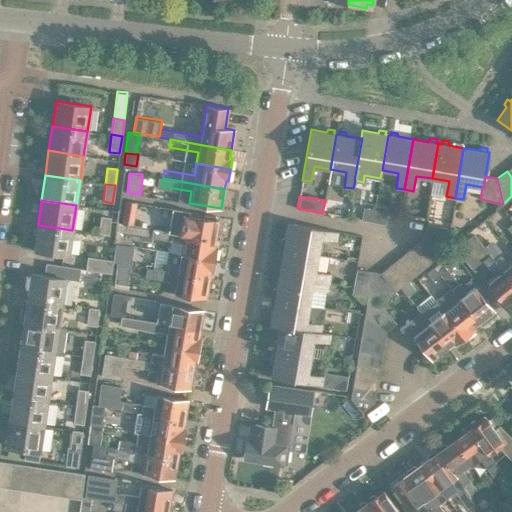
[(120,224),(131,226),(135,203),(125,201),(120,224)]
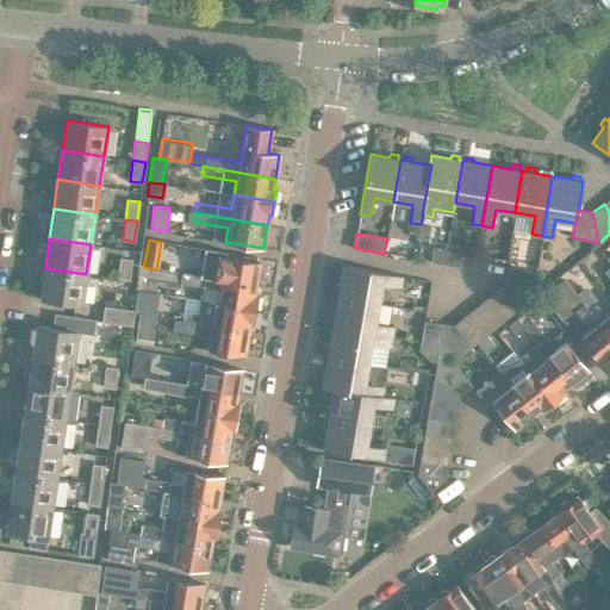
[(433,247),(430,261),(459,266),(461,251),(433,247)]
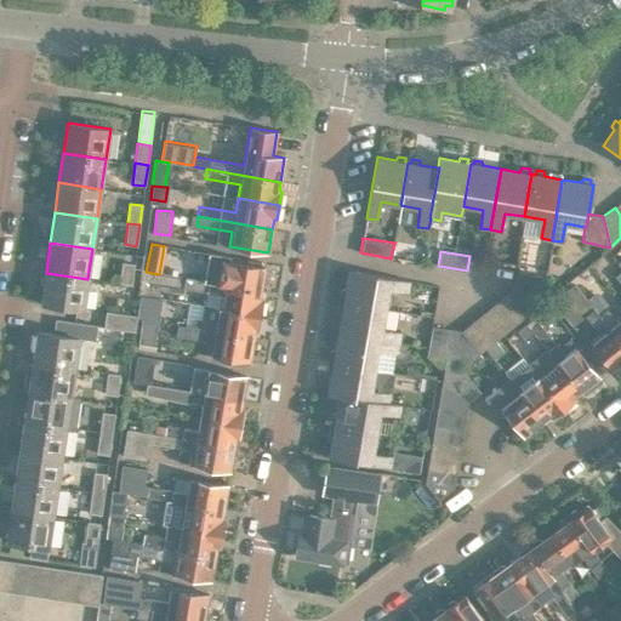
[(210,272),(209,281),(261,291),(266,267),(263,267),(261,262),(246,260),(246,263),(228,261),(229,256),(210,252),(206,272),(210,272)]
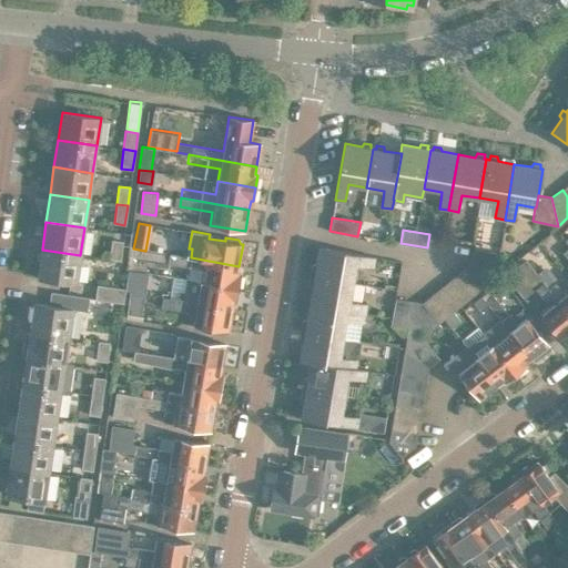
[(120,261),(122,243),(112,241),(110,259),(120,261)]
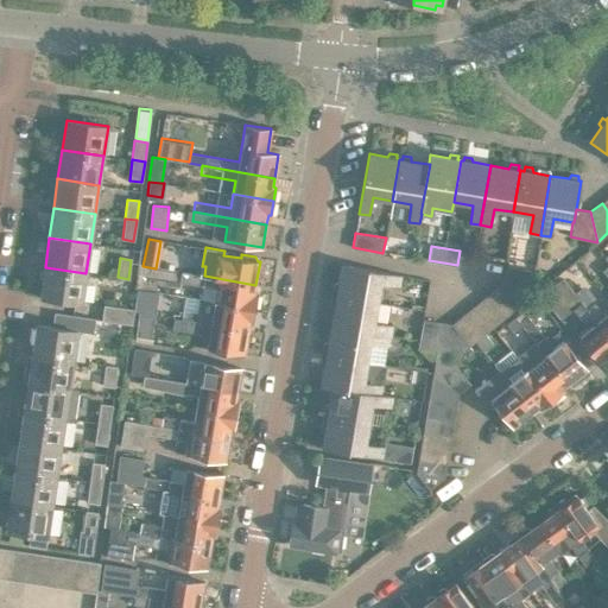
[(336,292),(336,295),(378,302),(381,283),(399,286),(400,276),(341,265),(337,283),(334,284),(333,291),(336,292)]
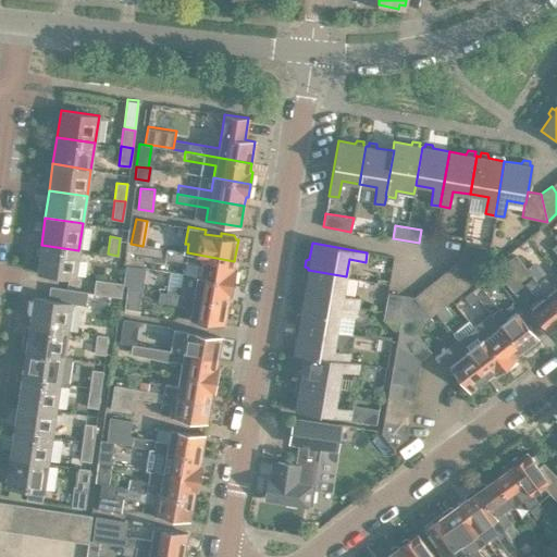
[(131,251),(164,257),(166,249),(143,246),(131,244),(127,244),(126,251),(131,251)]
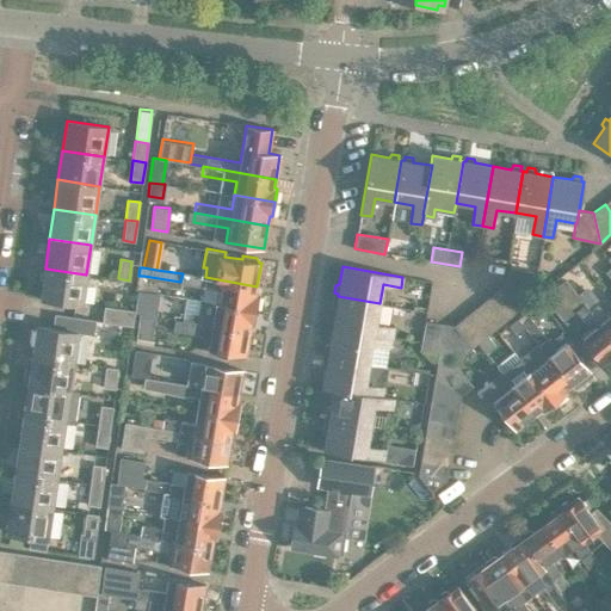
[(508,267),(506,283),(532,298),(537,272),(508,267)]
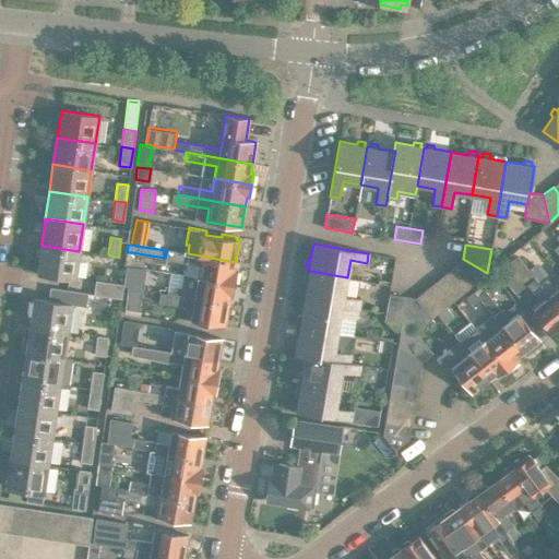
[(75,277),(79,251),(42,246),(37,272),(75,277)]
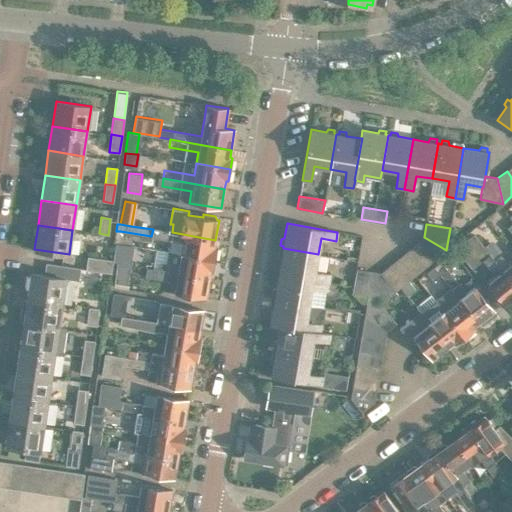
[(180,254),(214,259),(216,248),(214,247),(215,240),(172,232),(153,229),(151,236),(151,237),(182,242),(180,254)]
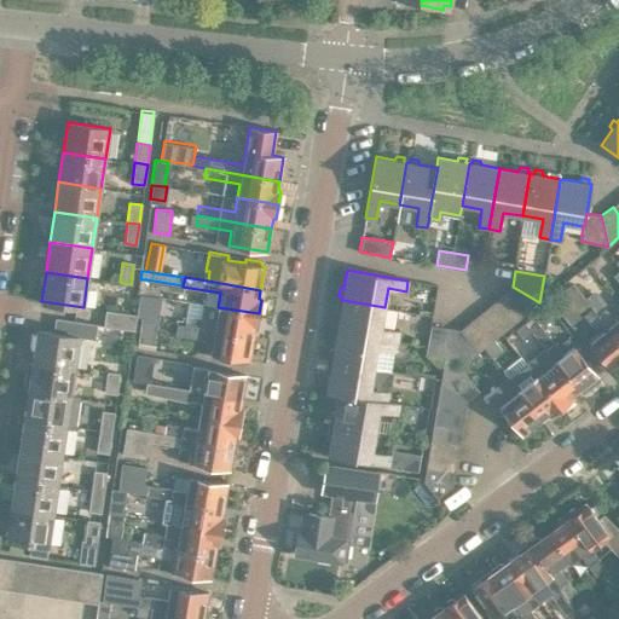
[(583,281),(574,287),(591,308),(600,301),(583,281)]
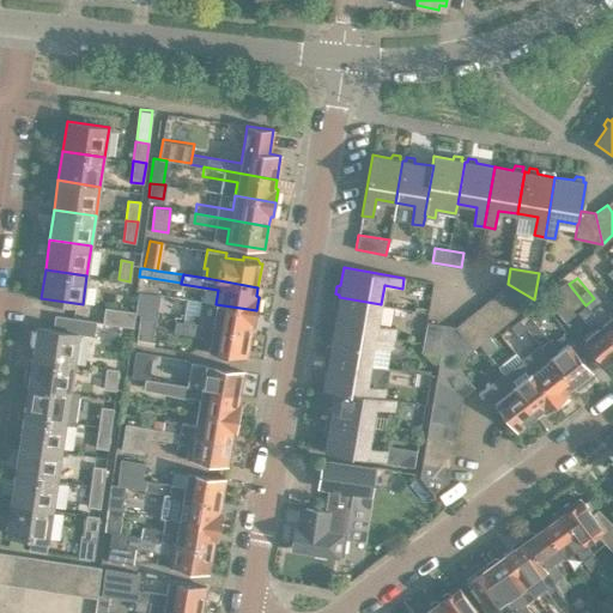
[(577,311),(586,305),(569,284),(566,281),(546,298),(565,322),(577,311)]
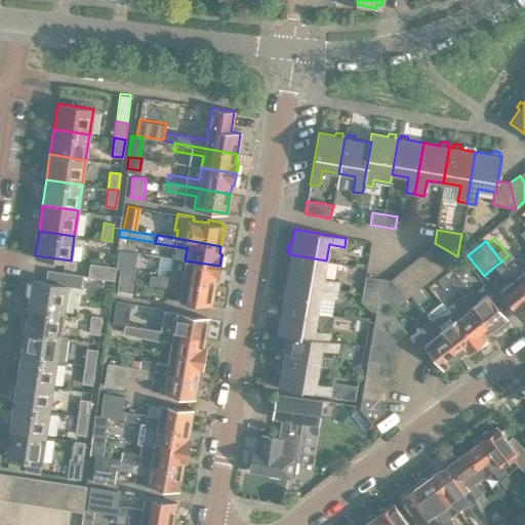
[(441,270),(457,256),(435,243),(426,250),(441,270)]
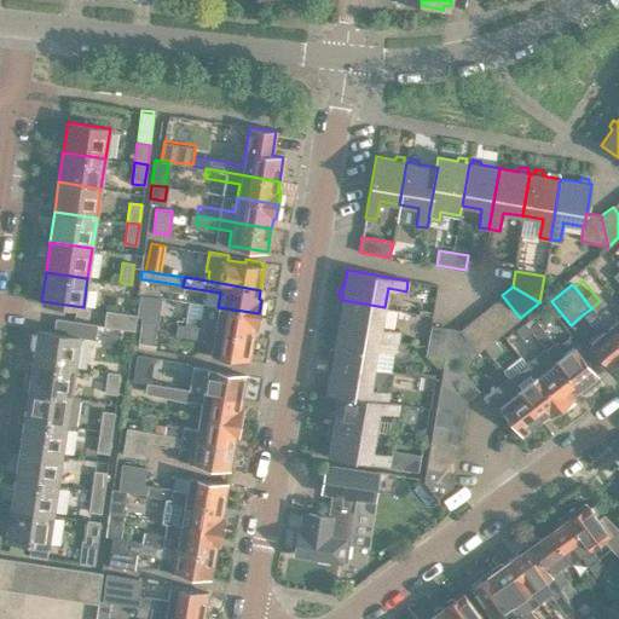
[(139,319),(142,319),(151,320),(154,296),(143,295),(139,319)]
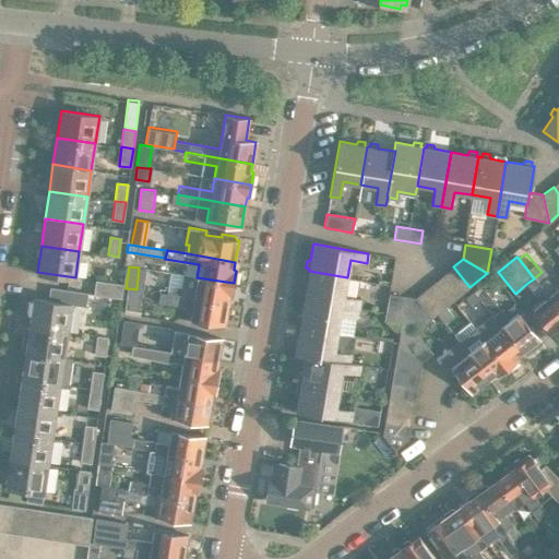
[(443,275),(460,295),(470,287),(453,266),(443,275)]
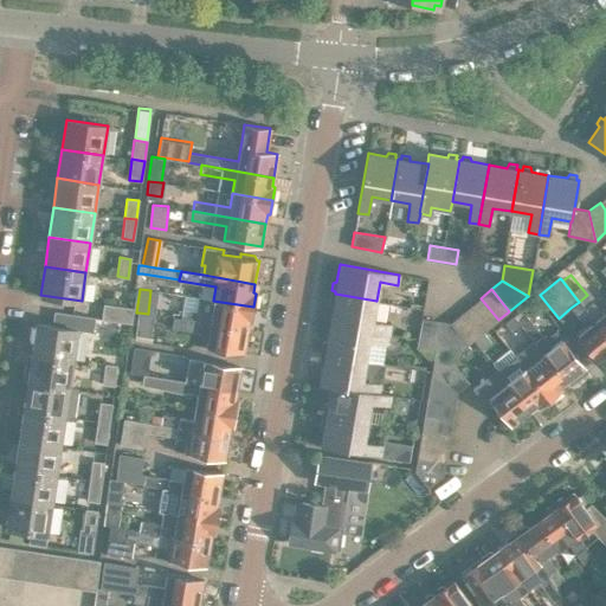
[(373,321),(376,301),(335,294),(334,297),(330,296),(329,304),(333,305),(329,323),(388,334),(391,323),(373,321)]
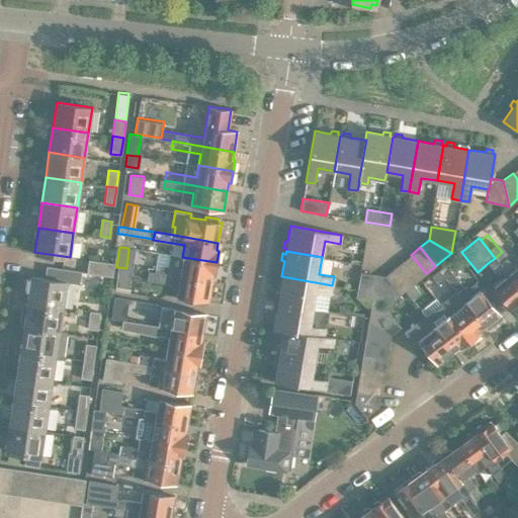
[(517,263),(514,267),(502,252),(495,258),(517,285),(517,263)]
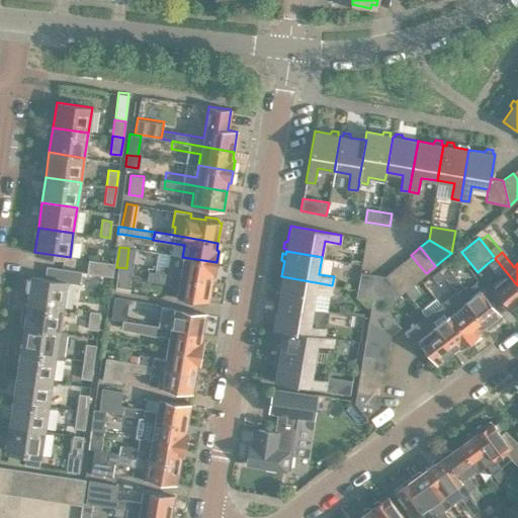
[(212,274),(214,274),(217,262),(182,257),(170,254),(167,266),(162,265),(159,268),(158,272),(155,271),(155,272),(167,274),(211,281),(212,274)]
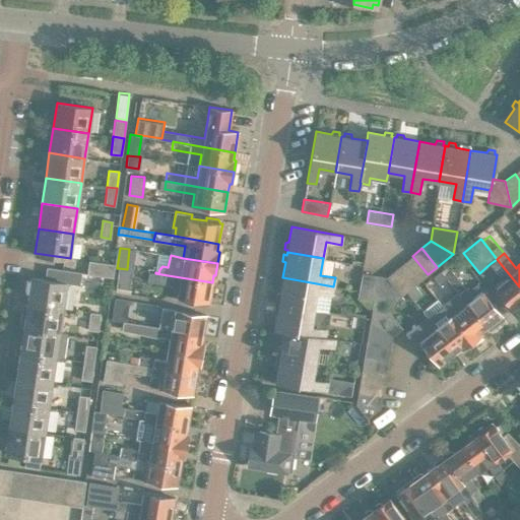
[(418,281),(428,274),(412,256),(403,263),(418,281)]
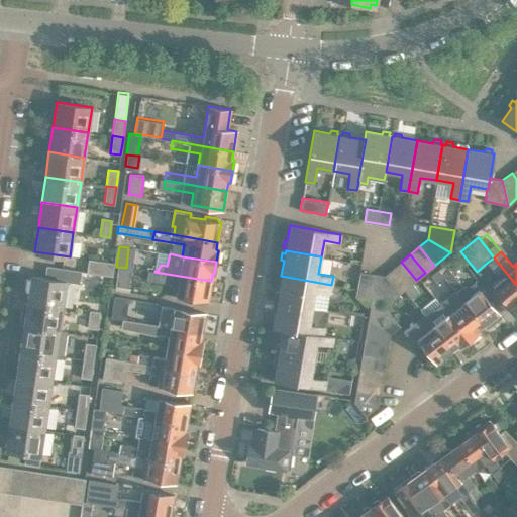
[(511,310),(516,304),(516,285),(494,257),(487,263),(499,278),(491,285),(511,310)]
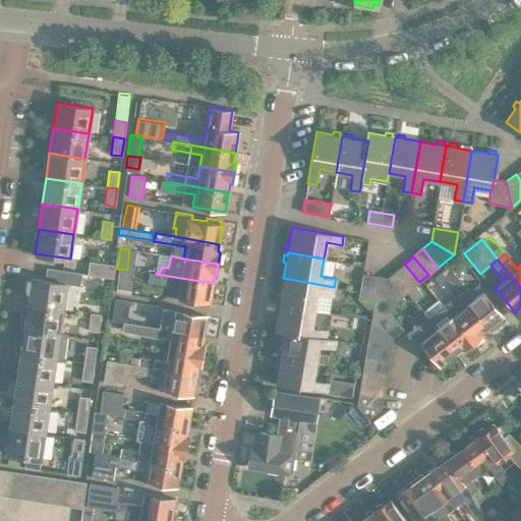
[(114,265),(113,265),(90,262),(88,274),(113,278),(114,265)]
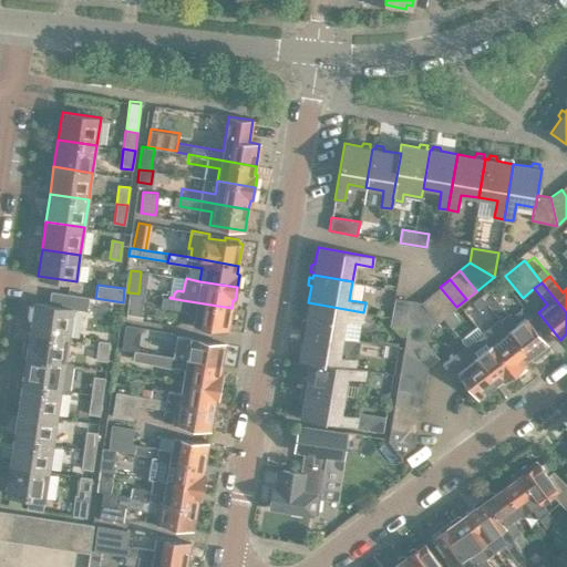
[(431,295),(447,315),(452,311),(456,307),(440,287),(431,295)]
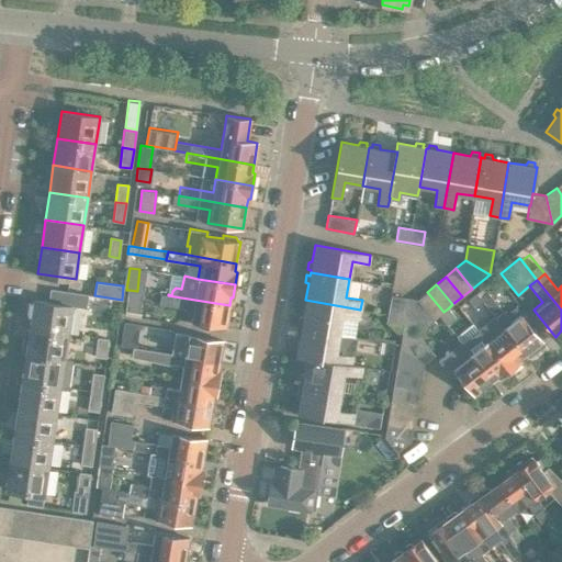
[(33,303),(30,327),(68,333),(71,306),(86,307),(88,294),(51,289),(48,302),(33,300),(33,303)]
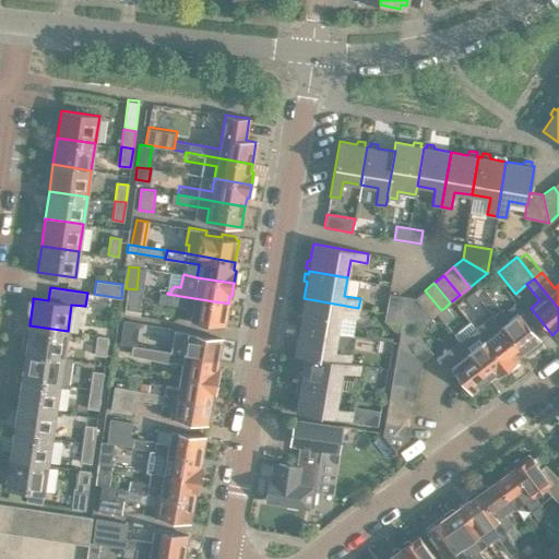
[(137,289),(128,288),(125,309),(139,311),(141,290),(137,289)]
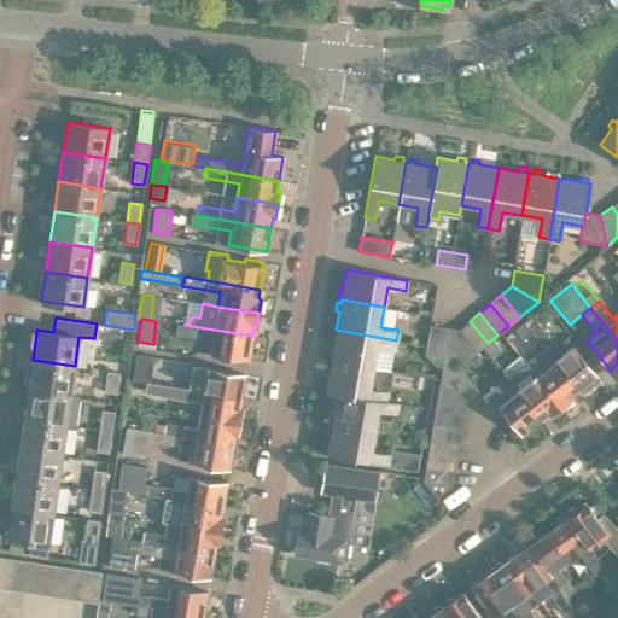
[(483,347),(488,343),(470,321),(459,330),(477,353),(482,348),(483,347)]
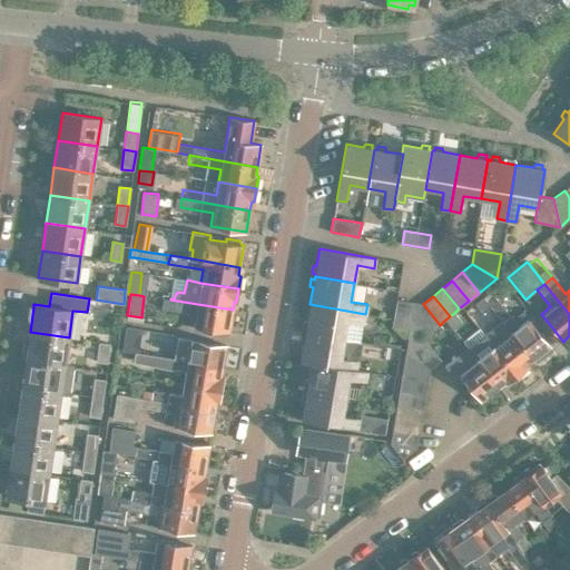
[(482,296),(475,303),(482,312),(482,311),(490,305),(482,296)]
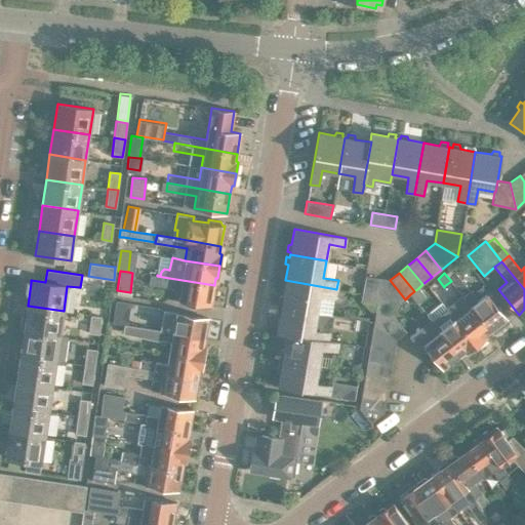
[(211,304),(214,285),(169,278),(157,276),(151,275),(149,284),(179,290),(178,300),(210,306),(211,304)]
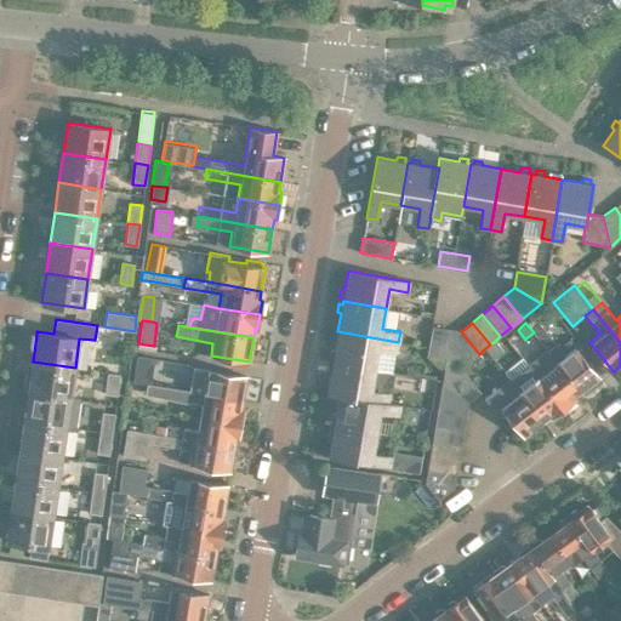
[(432,326),(427,355),(442,357),(446,329),(432,326)]
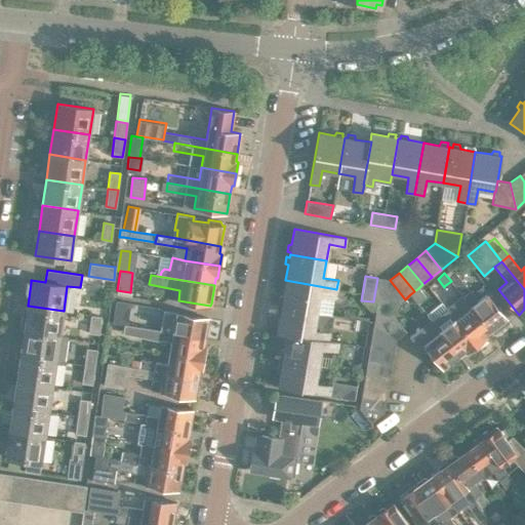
[(457,276),(451,281),(490,331),(507,319),(486,293),(477,300),(457,276)]
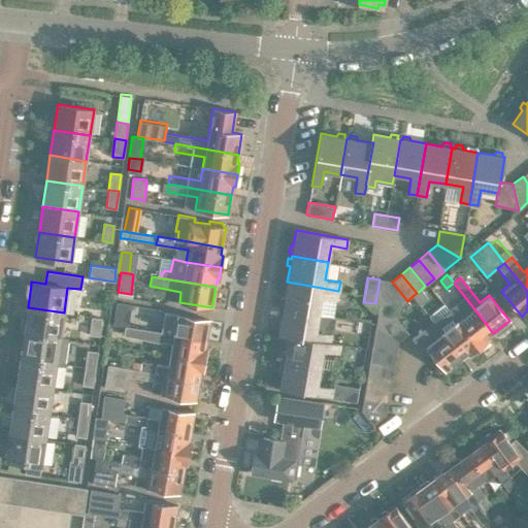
[(380,304),(378,310),(392,312),(407,301),(392,282),(380,279),(375,303),(380,304)]
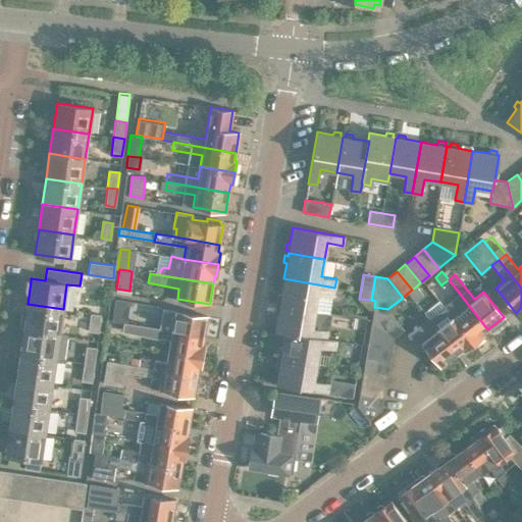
[(333,297),(334,288),(283,278),(281,295),(277,295),(276,302),(279,302),(279,305),(315,311),(318,294),(333,297)]
